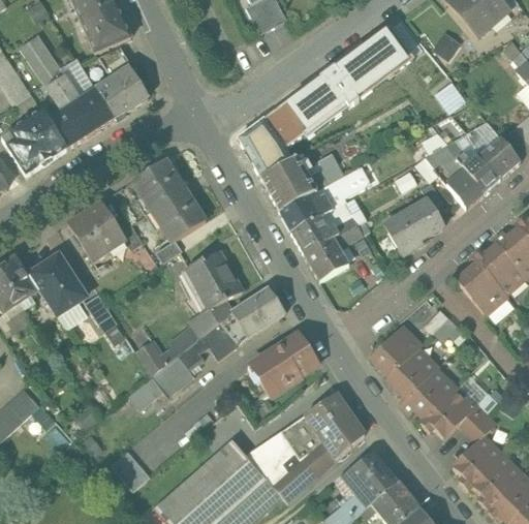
[(71,0),(81,21),(117,5),(114,0),(71,0)]
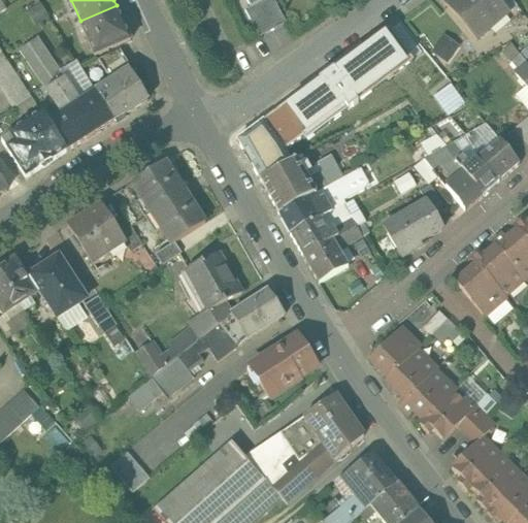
[(256,0),(251,3),(245,5),(260,33),(286,19),(276,0),(256,0)]
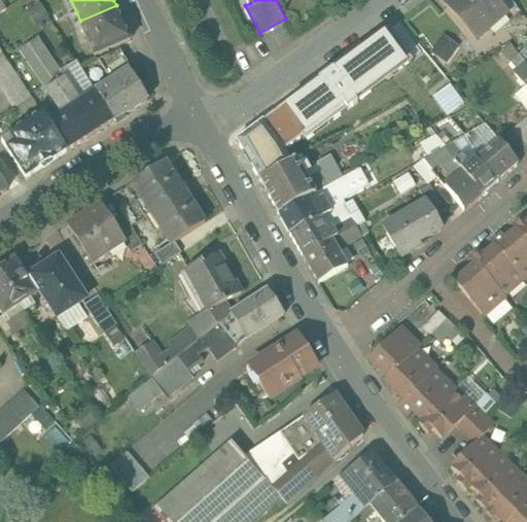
[(448,0),(447,1),(447,0),(445,0),(476,36),(477,35),(476,35),(487,25),(488,26),(505,10),(504,9),(505,8),(498,0),(448,0)]
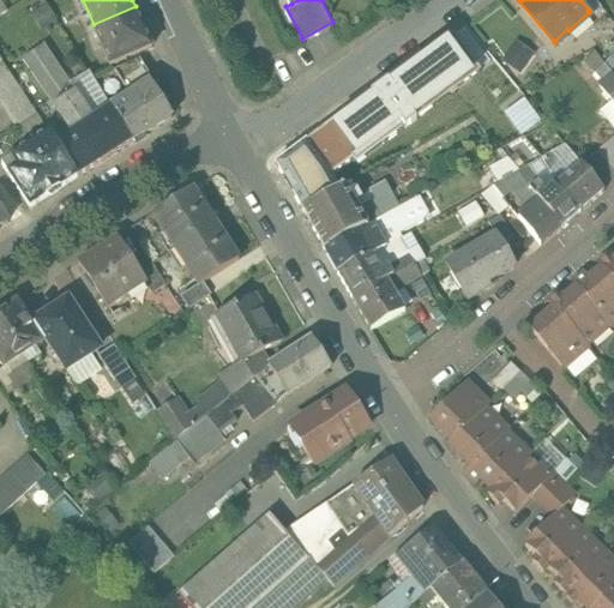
[(588,11),(589,12),(602,2),(600,0),(581,0),(589,10),(588,11)]
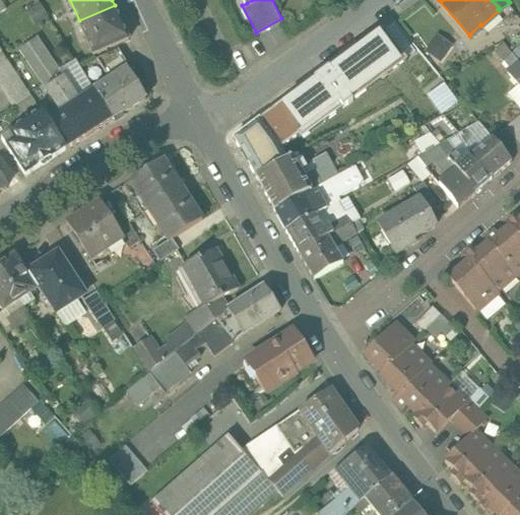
[(115,5),(79,20),(93,52),(128,37),(115,5)]
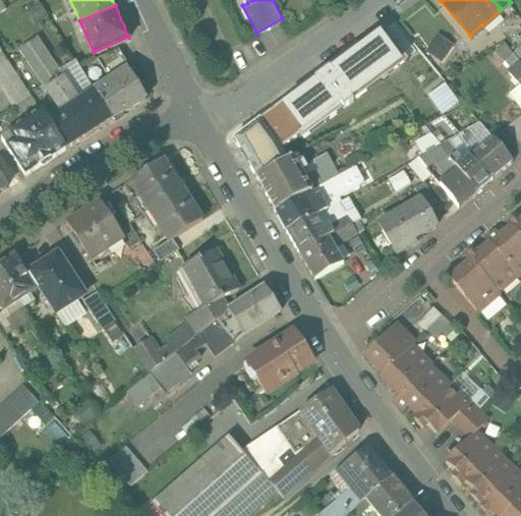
[(427,45),(442,55),(454,40),(440,30),(427,45)]
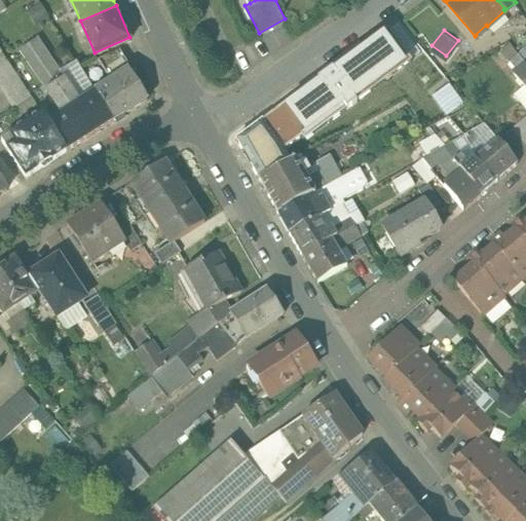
[(38,34),(20,46),(35,68),(44,62),(53,57),(38,34)]
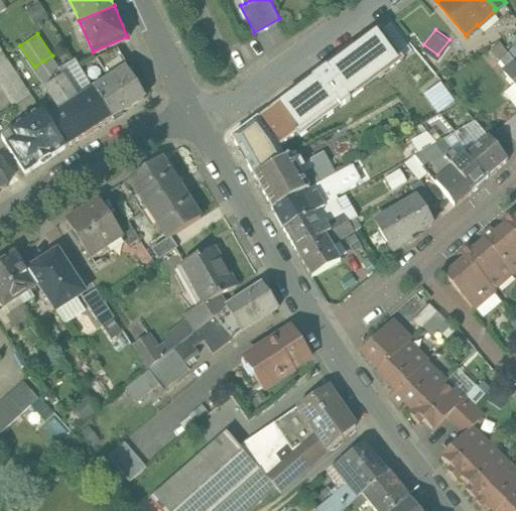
[(406,34),(361,59),(373,80),(411,59),(421,80),(436,72),(406,34)]
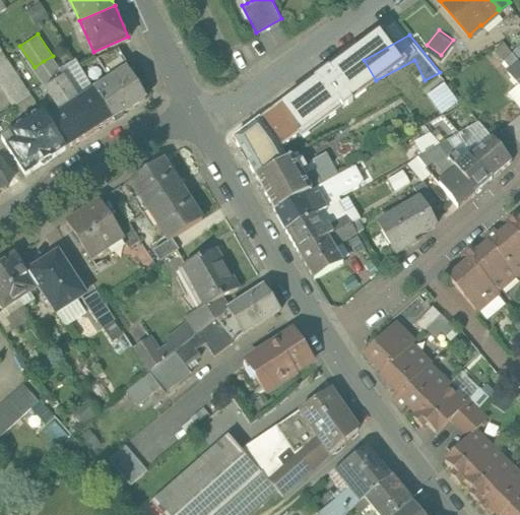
[(119,46),(96,55),(110,76),(127,64),(127,65),(130,64),(119,46)]
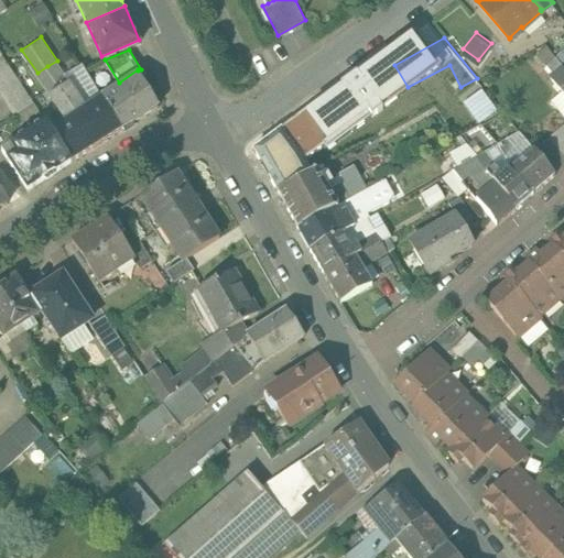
[(33,99),(1,51),(0,51),(0,89),(14,112),(33,99)]
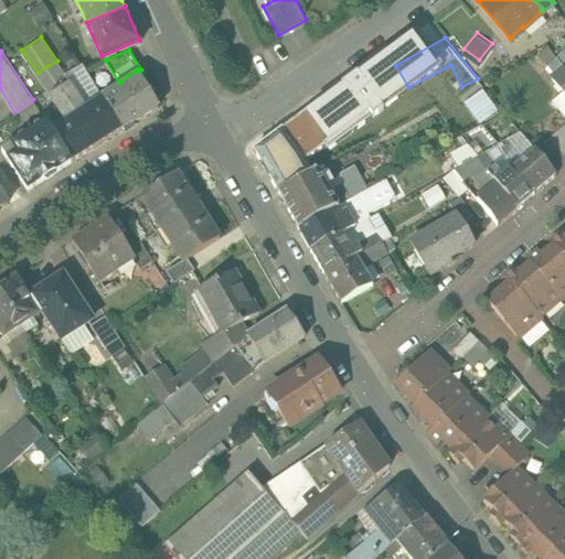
[(564,62),(557,54),(547,62),(554,71),(564,62)]
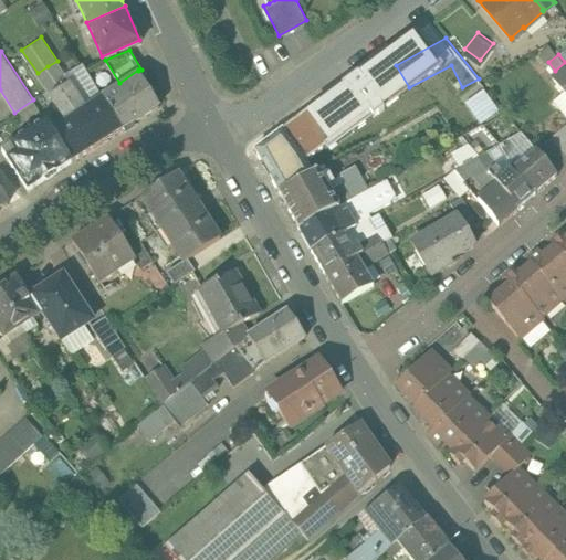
[(86,104),(58,61),(48,66),(60,85),(97,141),(123,126),(103,94),(86,104)]
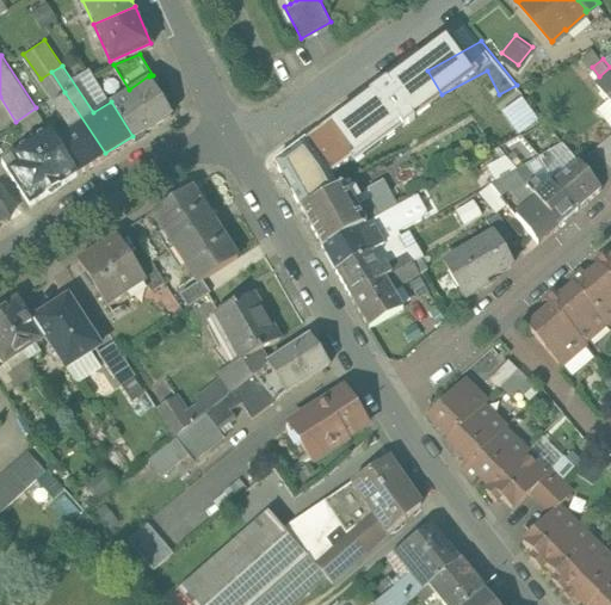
[(610,68),(610,67),(599,76),(596,79),(610,97),(610,68)]
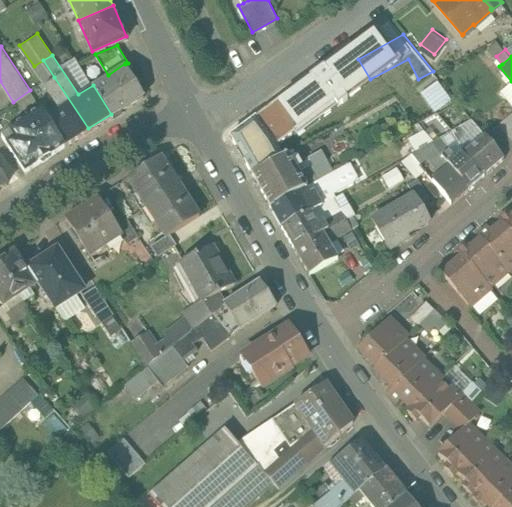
[(317,81),(316,81),(322,93),(323,92),(340,123),(381,100),(370,79),(358,59),(358,58),(317,81)]
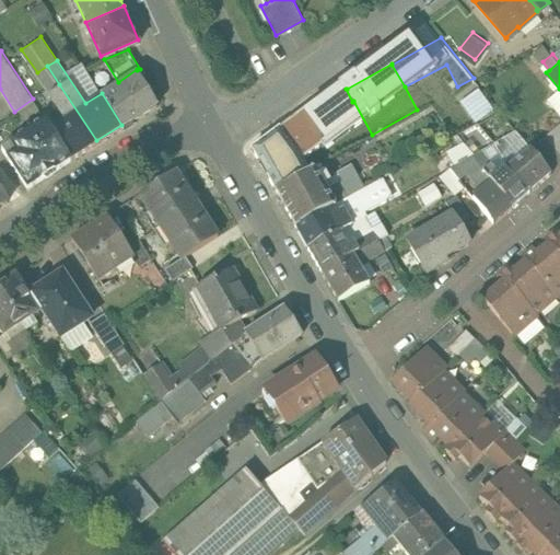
[(59,84),(47,66),(37,72),(49,91),(59,84)]
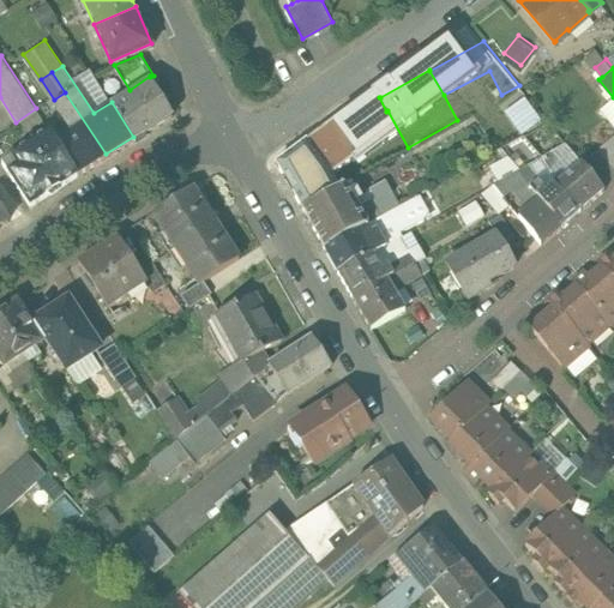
[(130,90),(112,102),(133,137),(172,110),(150,77),(150,76),(130,90)]
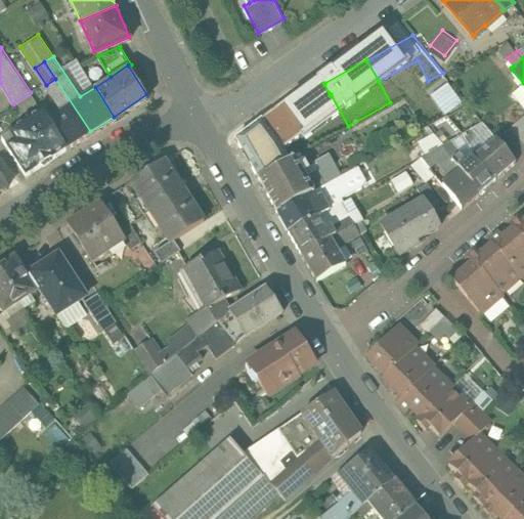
[(319,74),(286,98),(287,100),(262,115),(265,119),(235,135),(258,175),(295,155),(300,152),(301,154),(349,127),(348,126),(331,94),(330,95),(323,83),(324,83),(319,74)]
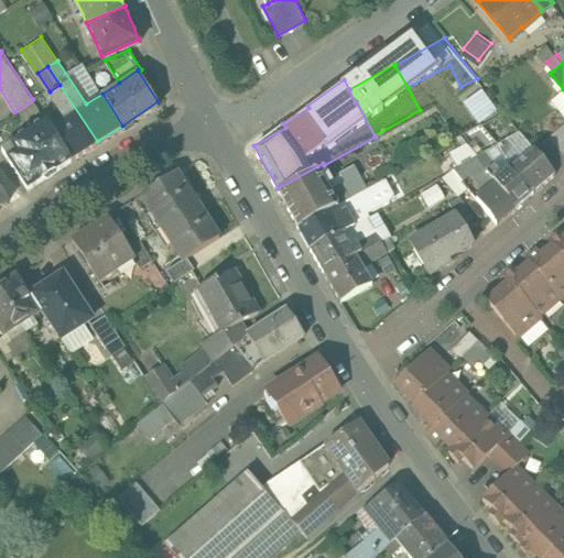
[(97,141),(60,85),(50,91),(66,117),(52,127),(72,157),(97,141)]
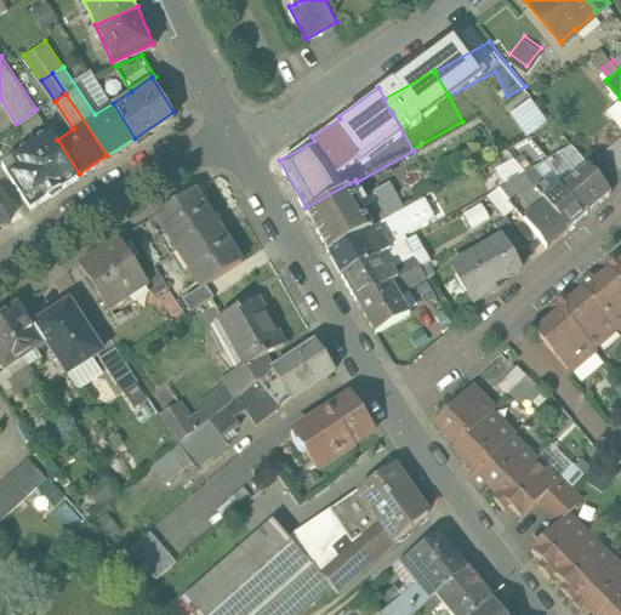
[(50,130),(3,161),(30,205),(79,174),(57,140),(50,130)]
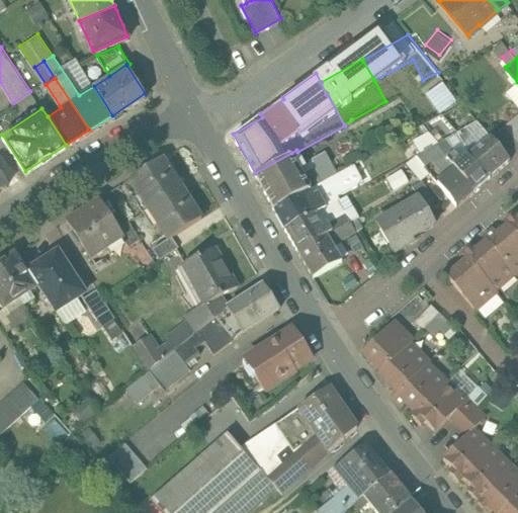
[(517,111),(491,135),(507,154),(517,145),(517,111)]
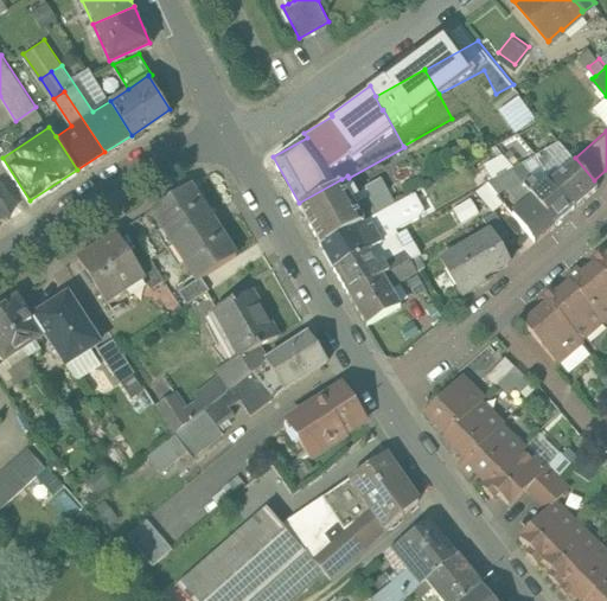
[(594,180),(575,158),(554,176),(576,203),(598,184),(594,180)]
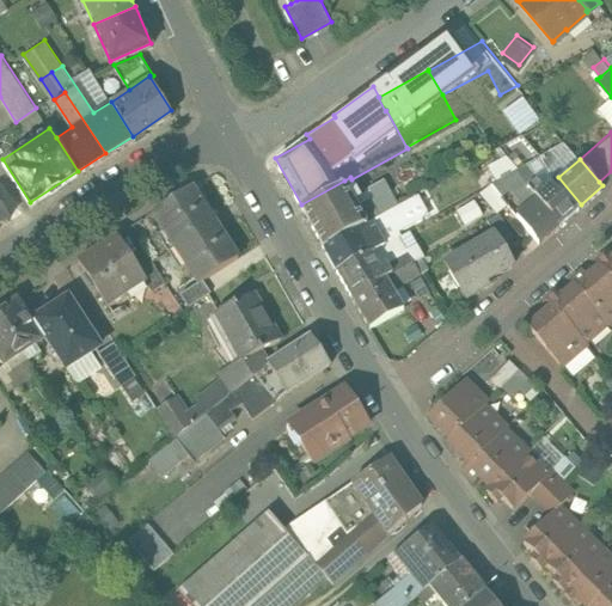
[(524,178),(518,166),(506,173),(513,184),(522,199),(526,196),(530,201),(538,195),(528,183),(524,178)]
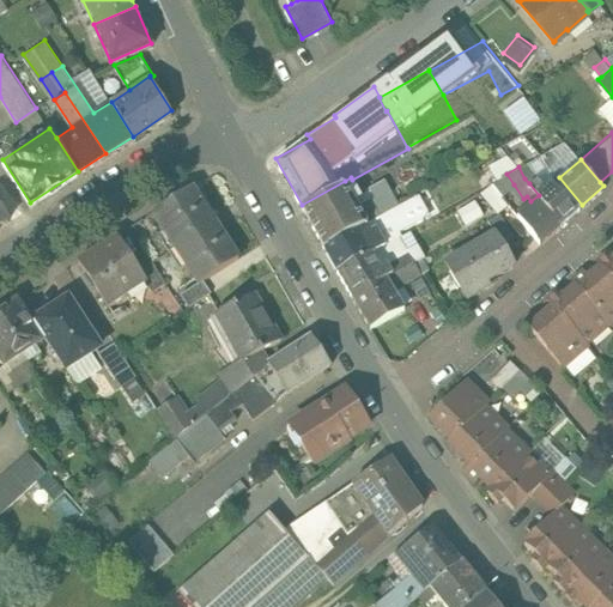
[(505,174),(492,181),(501,192),(514,184),(507,174),(505,174)]
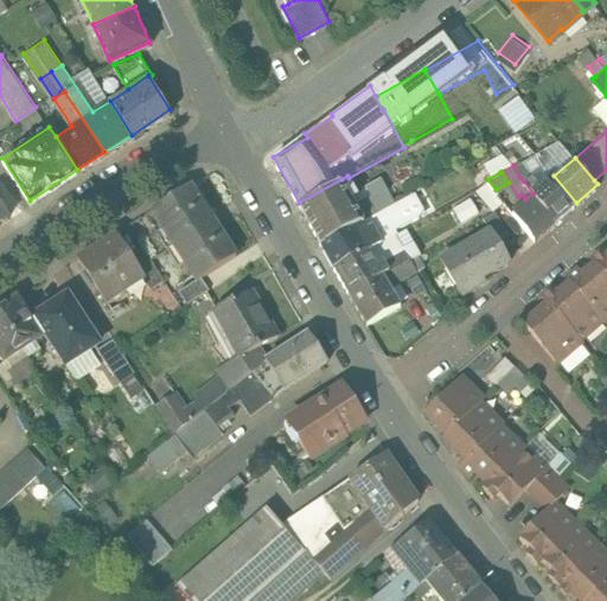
[(576,203),(554,176),(553,178),(549,174),(540,181),(532,173),(524,181),(534,193),(555,219),(576,203)]
